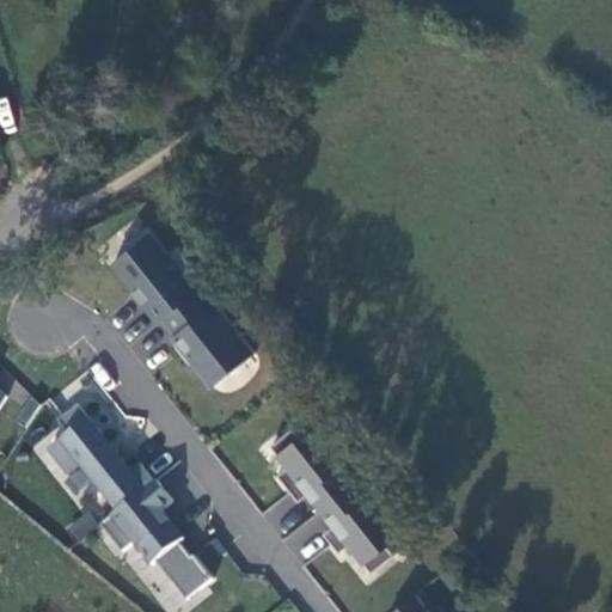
[(159,320),(164,317),(201,287),(208,281),(178,245),(170,252),(148,225),(129,240),(133,245),(115,261),(147,301),(146,303),(159,320)]
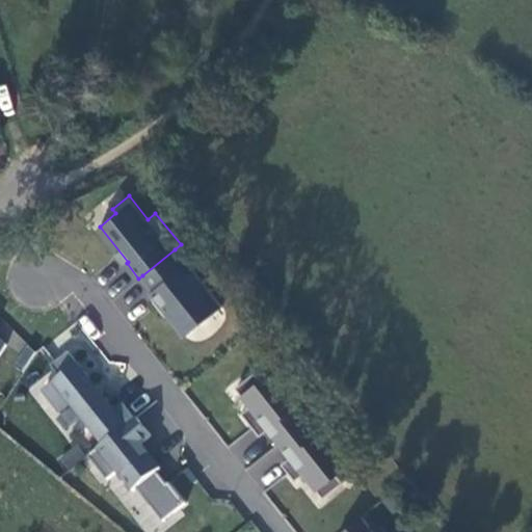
[(154,289),(152,291),(186,334),(222,304),(188,262),(186,264),(175,249),(142,275),(154,289)]
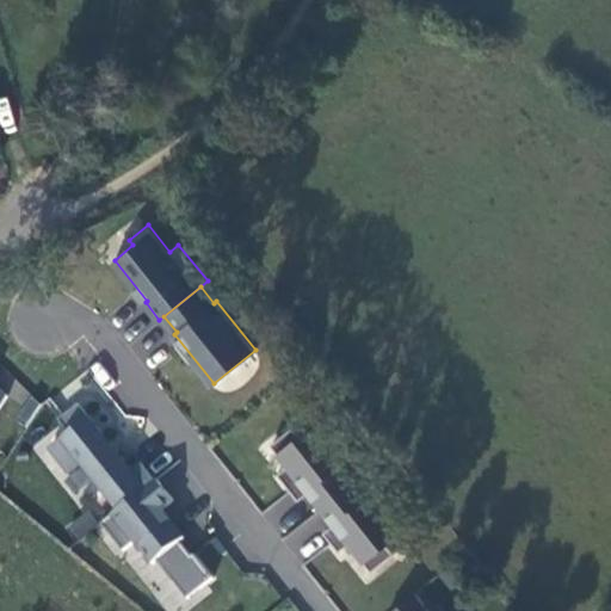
[(12,387),(4,415),(29,423),(38,394),(12,387)]
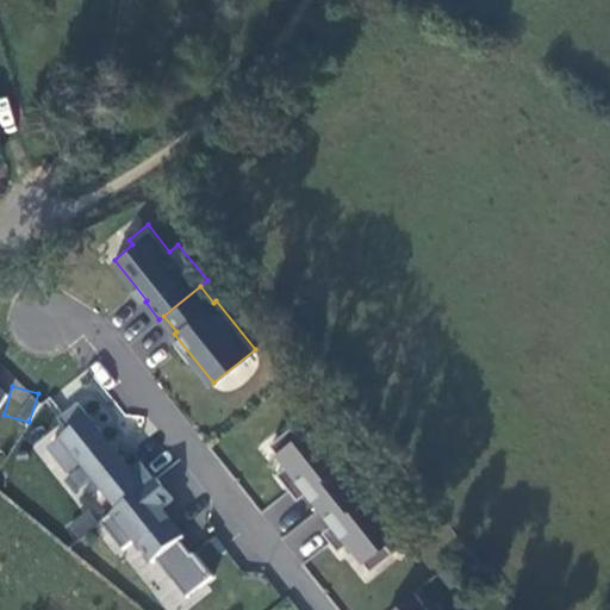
[(132,470),(79,403),(60,418),(70,433),(50,448),(70,473),(82,464),(118,509),(155,479),(142,462),(132,470)]
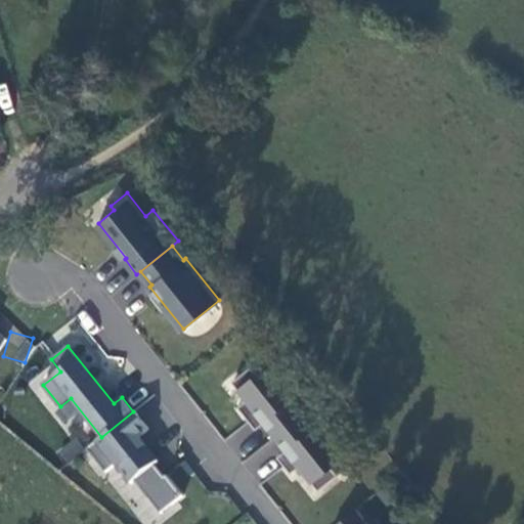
[(277,435),(311,407),(300,394),(304,391),(292,375),(288,378),(273,361),(259,373),(253,365),(234,381),(249,399),(253,404),(245,411),(258,428),(267,421),(277,435)]
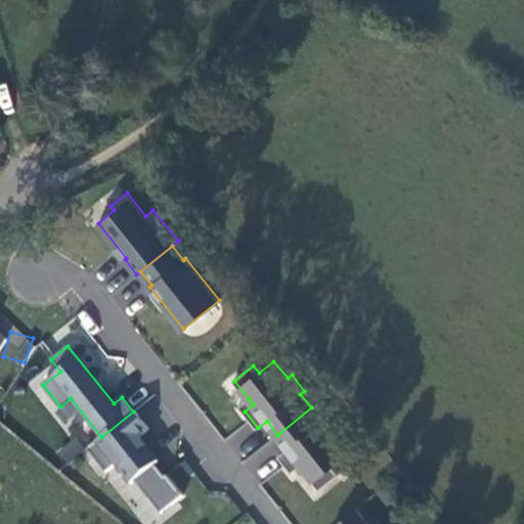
[(239,405),(245,411),(253,404),(249,399),(239,405)]
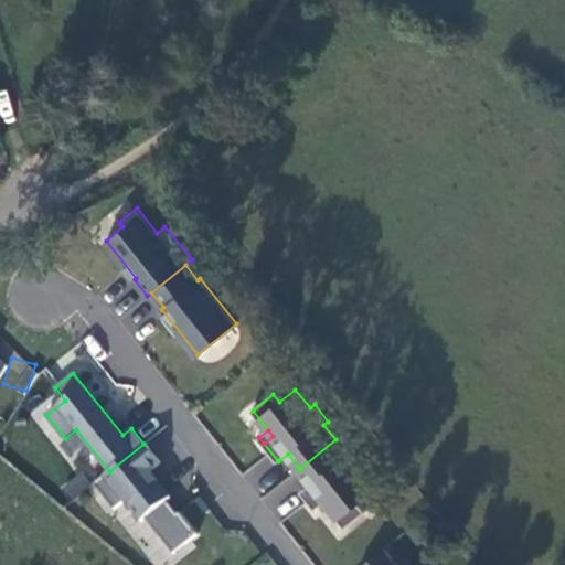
[(336,439),(299,469),(311,483),(301,491),(316,509),(324,501),(345,528),(366,511),(360,503),(376,490),(362,472),(366,469),(352,451),(348,455),(336,439)]
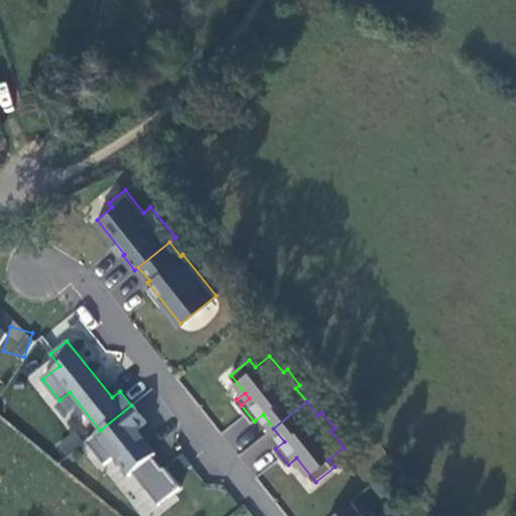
[(131,405),(100,430),(86,441),(105,465),(114,457),(129,476),(133,472),(158,505),(180,488),(164,468),(162,470),(152,457),(156,454),(137,429),(147,421),(133,404),(131,405)]
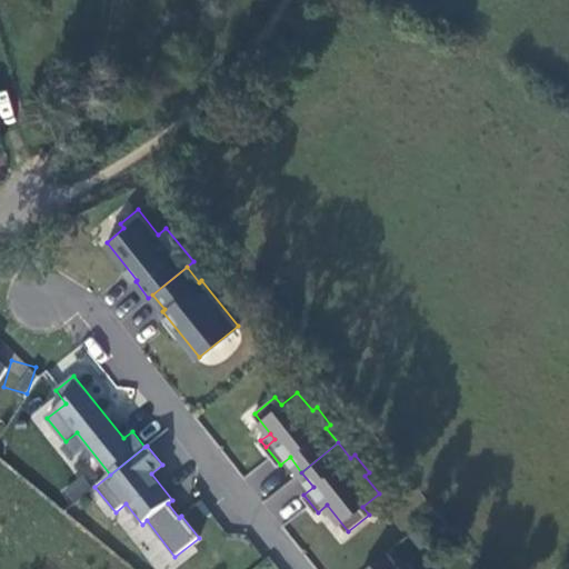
[(70,501),(89,490),(81,477),(62,488),(70,501)]
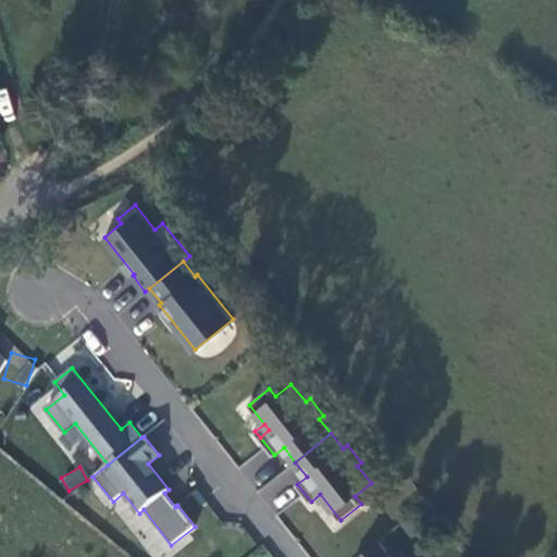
[(283,468),(260,491),(271,502),(294,478),(283,468)]
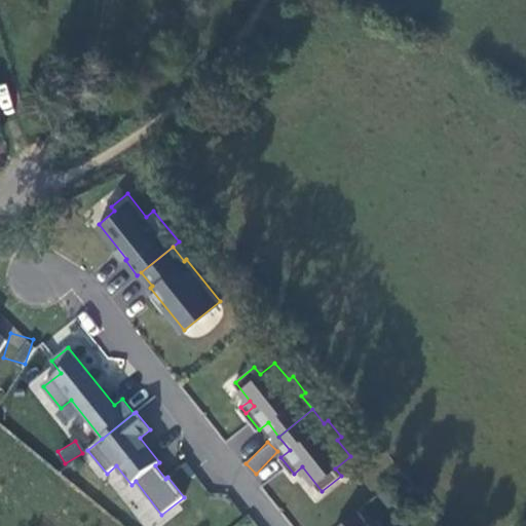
[(369,525),(358,513),(340,525),(369,525)]
